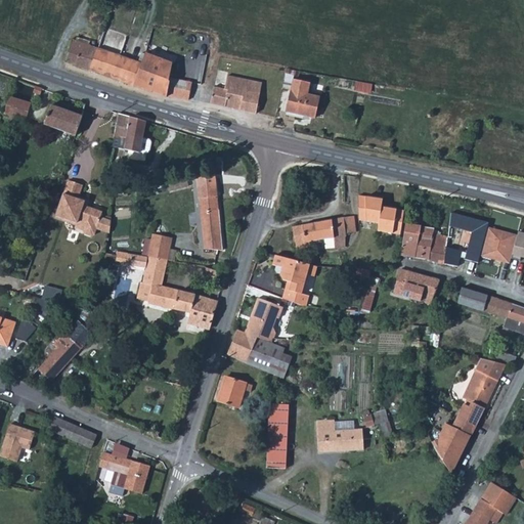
[(104,75),(133,85),(141,62),(97,48),(95,55),(87,52),(89,46),(72,40),(68,52),(64,60),(69,62),(104,75)]
